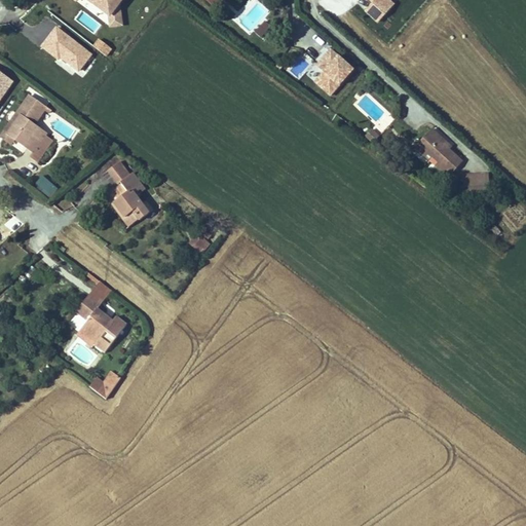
[(97,0),(104,0),(116,9),(122,2),(123,0),(95,0),(97,1),(97,0)]
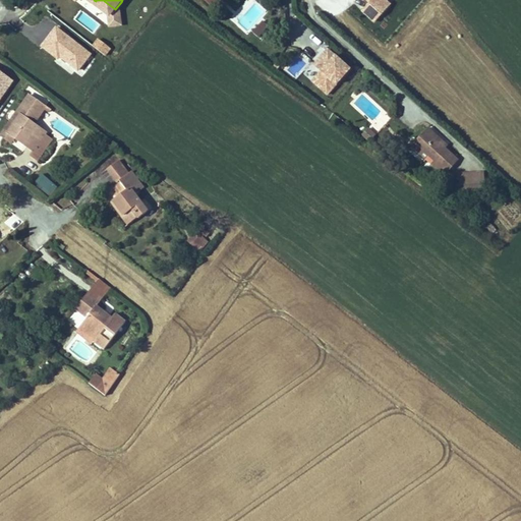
[(103,0),(96,0),(96,1),(112,14),(113,24),(123,22),(121,2),(115,9),(103,0)]
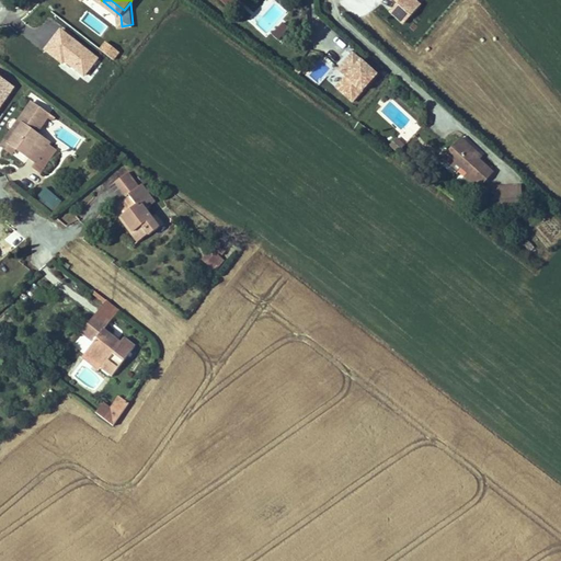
[(218,0),(230,10),(240,0),(218,0)]
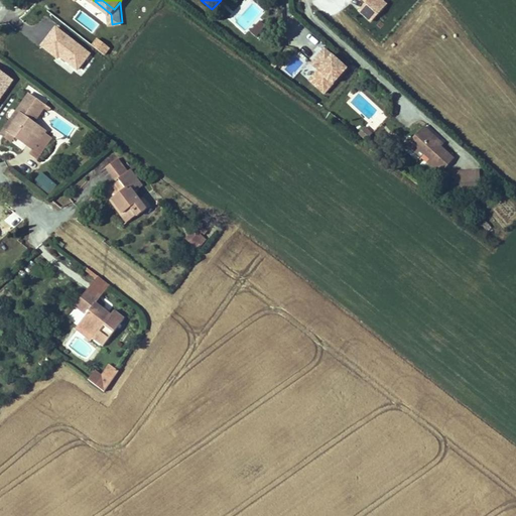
[(363,0),(366,2),(358,10),(371,22),(388,3),(384,0),(363,0)]
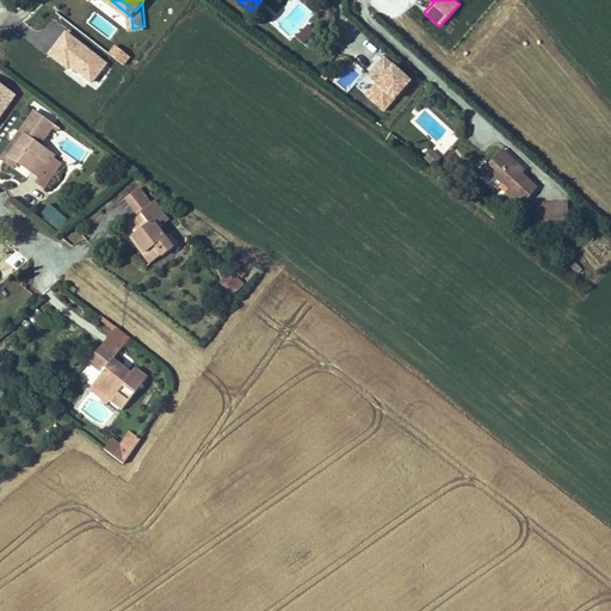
[(304,43),(316,32),(309,24),(297,36),(304,43)]
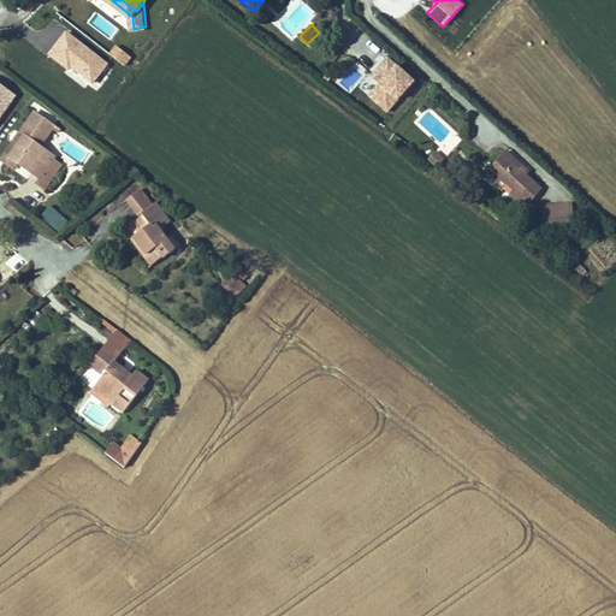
[(93,87),(110,63),(65,30),(48,54),(93,87)]
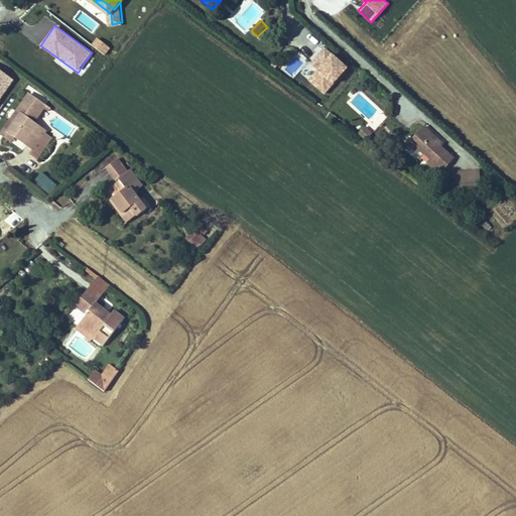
[(315,70),(306,81),(327,95),(349,66),(323,45),(308,65),(315,70)]
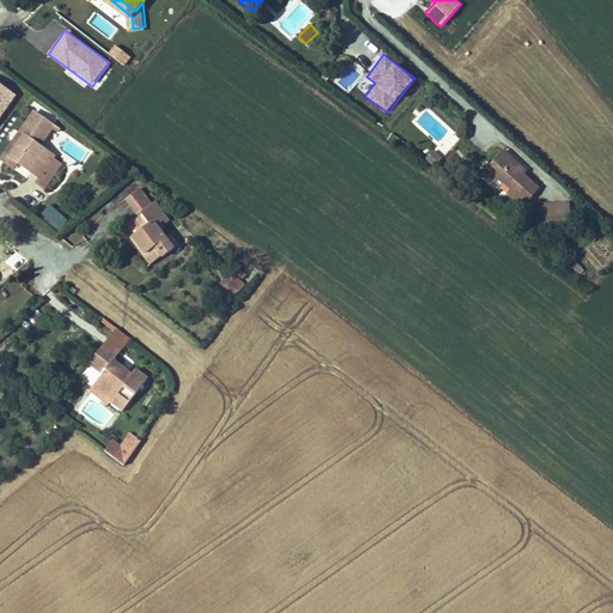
[(0,119),(17,93),(0,82),(0,119)]
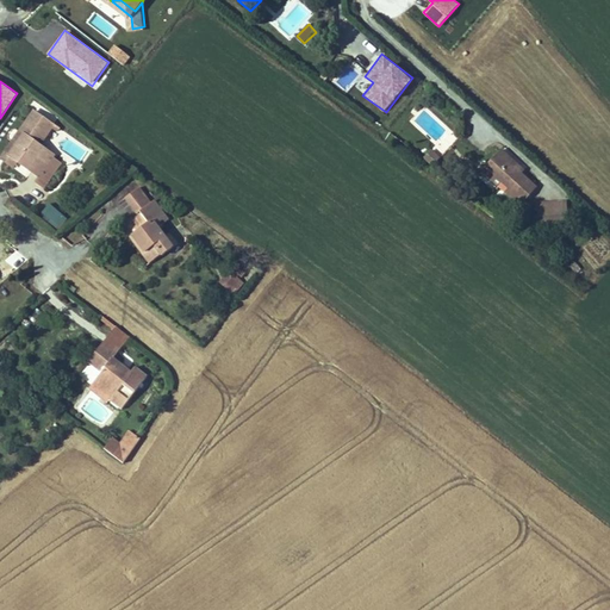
[(51,157),(37,148),(50,128),(30,114),(17,135),(19,137),(5,159),(14,163),(37,179),(33,184),(43,190),(58,166),(50,160),(51,157)]
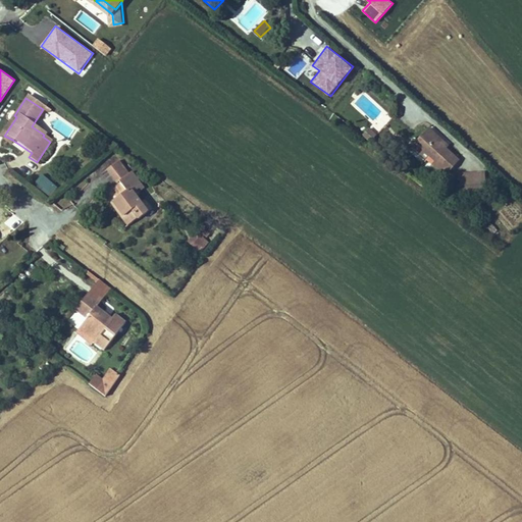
[(12,140),(4,136),(16,117),(14,115),(0,136),(0,141),(8,146),(12,140)]
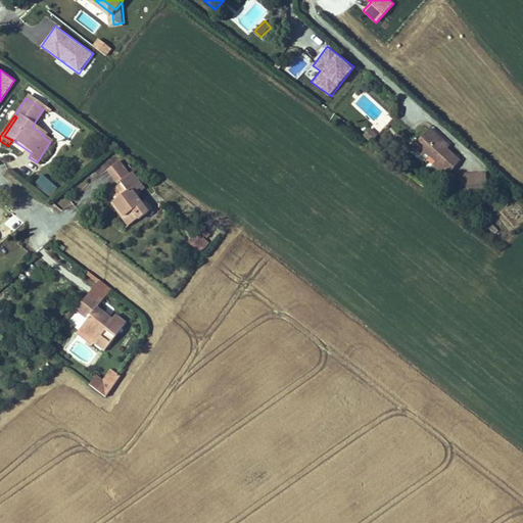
[(371,142),(377,135),(371,128),(364,134),(371,142)]
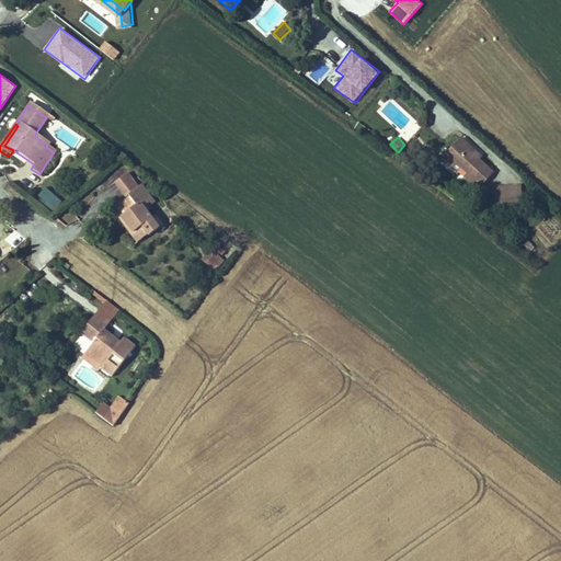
[(465,181),(481,194),(495,176),(474,160),(478,157),(461,144),(447,159),(464,173),(468,176),(465,181)]
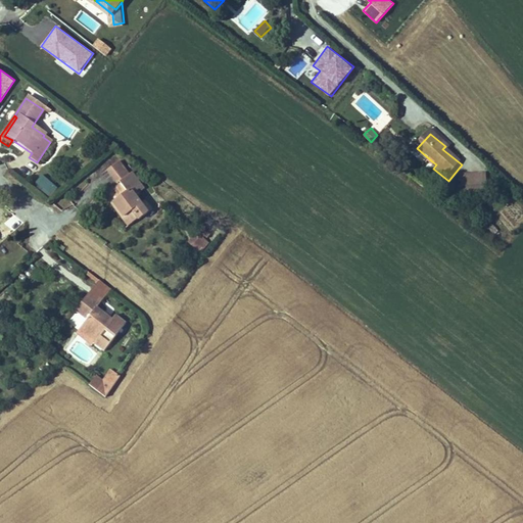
[(360,148),(368,154),(373,149),(365,142),(360,148)]
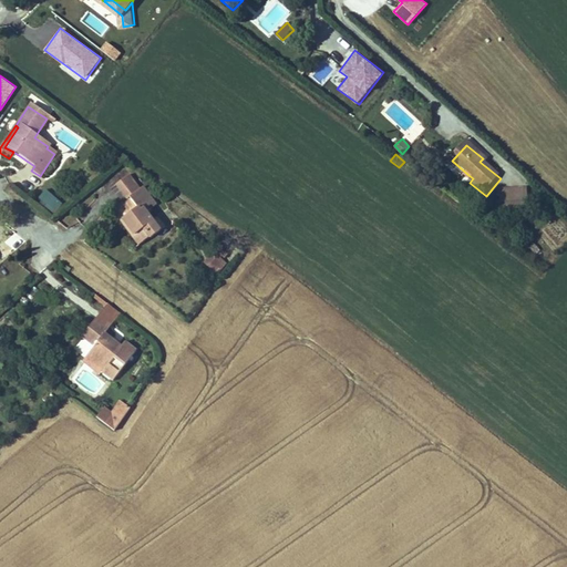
[(468,175),(452,161),(449,165),(465,178),(468,175)]
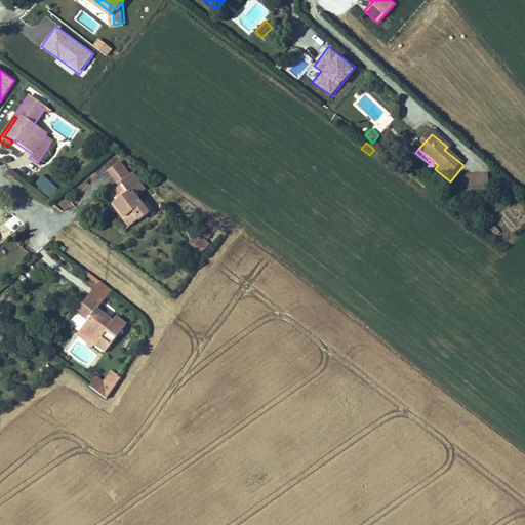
[(149,212),(135,196),(143,190),(130,174),(127,176),(115,161),(104,170),(116,186),(118,184),(122,189),(126,193),(121,197),(113,203),(124,217),(121,219),(127,228),(137,220),(138,221),(149,212)]
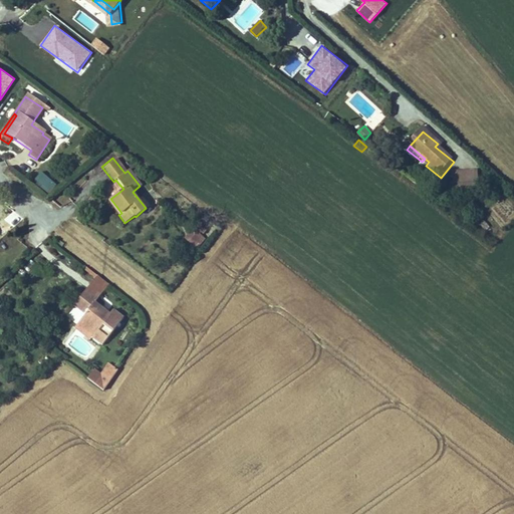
[(49,193),(57,184),(41,171),(33,180),(49,193)]
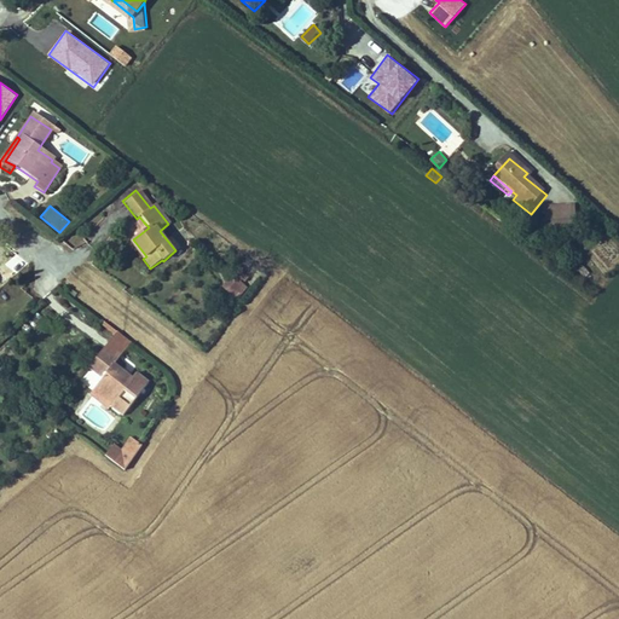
[(576,210),(545,212),(547,231),(577,230),(576,210)]
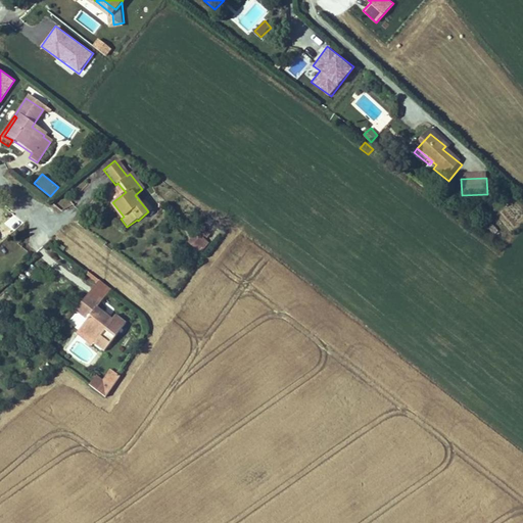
[(121,196),(126,192),(122,188),(116,192),(121,196)]
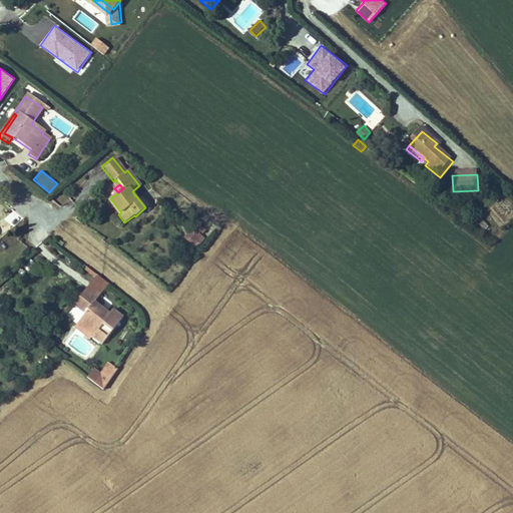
[(110,198),(108,200),(118,214),(121,212),(110,198)]
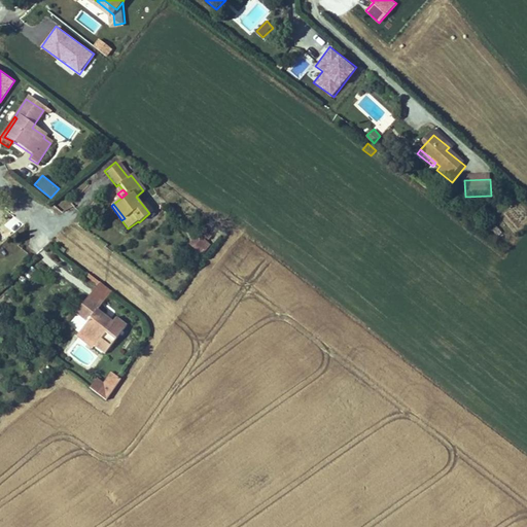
[(196,252),(204,242),(198,237),(189,247),(196,252)]
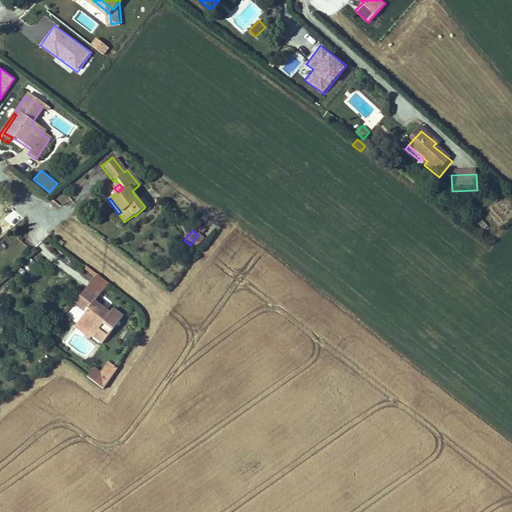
[(98,276),(87,290),(99,299),(110,285),(98,276)]
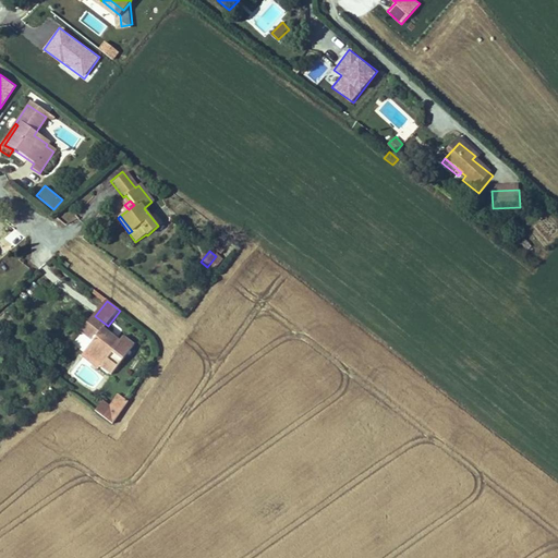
[(121,343),(104,330),(108,326),(95,316),(82,332),(95,342),(88,350),(106,363),(102,367),(113,376),(135,347),(124,339),(121,343)]
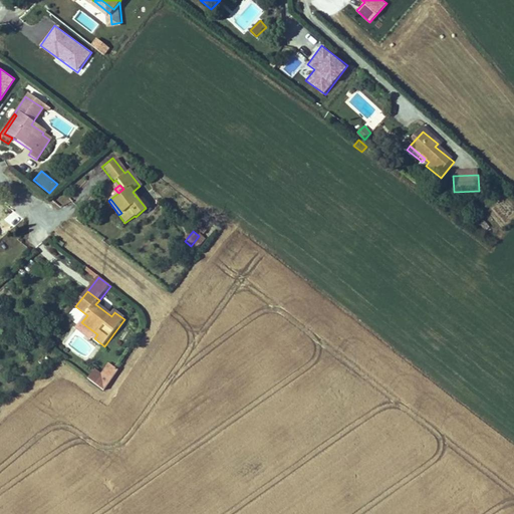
[(81,322),(78,326),(94,338),(97,334),(81,322)]
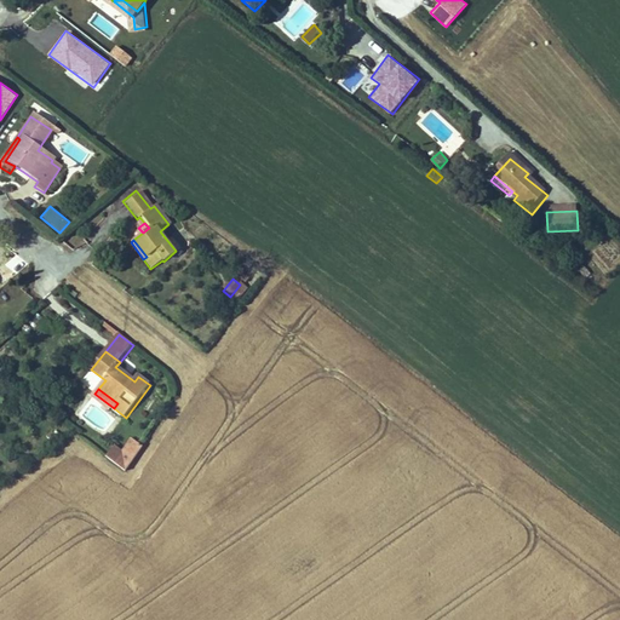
[(55,435),(47,440),(52,447),(59,441),(55,435)]
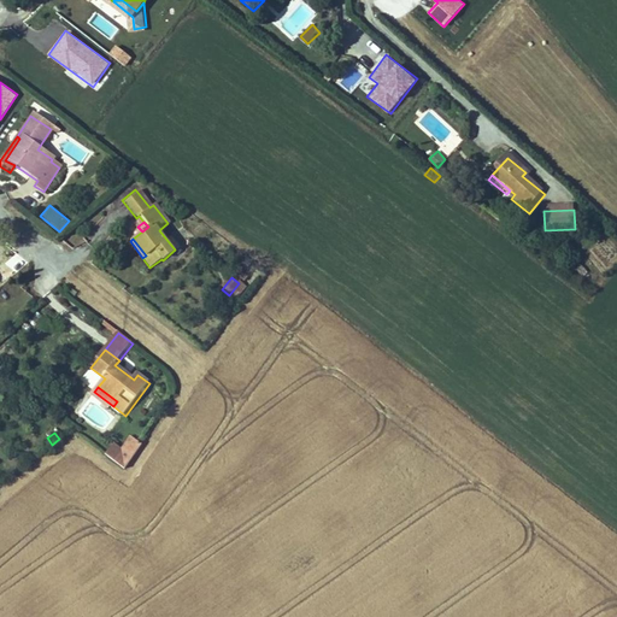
[(129,434),(123,446),(112,440),(104,456),(128,468),(141,441),(129,434)]
